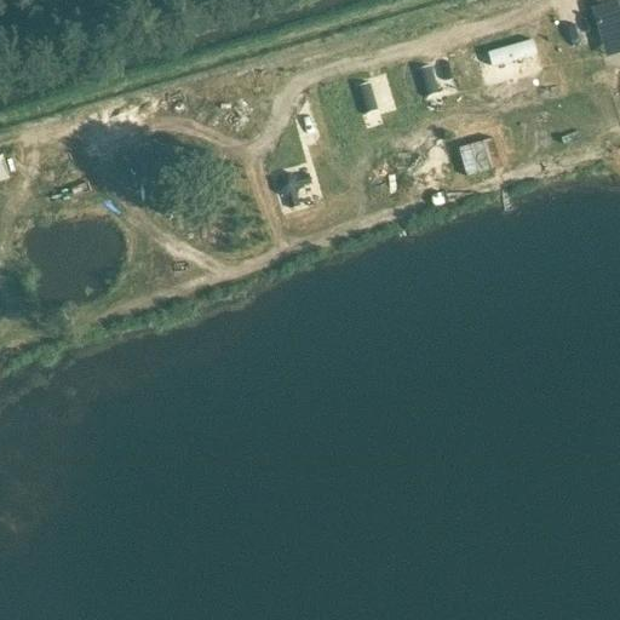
[(619,0),(595,0),(598,9),(593,10),(602,41),(619,35),(619,0)]
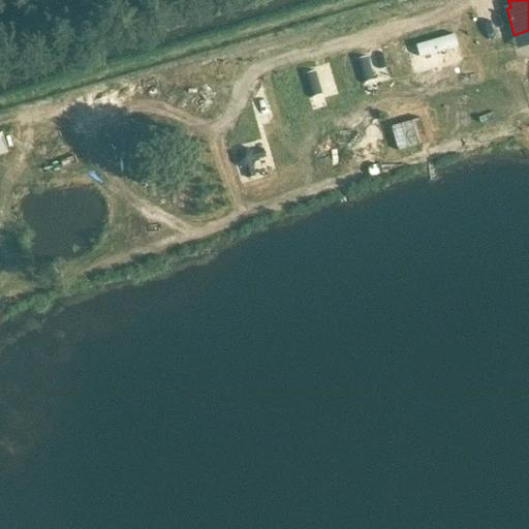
[(368,57),(355,61),(362,84),(375,81),(368,57)]
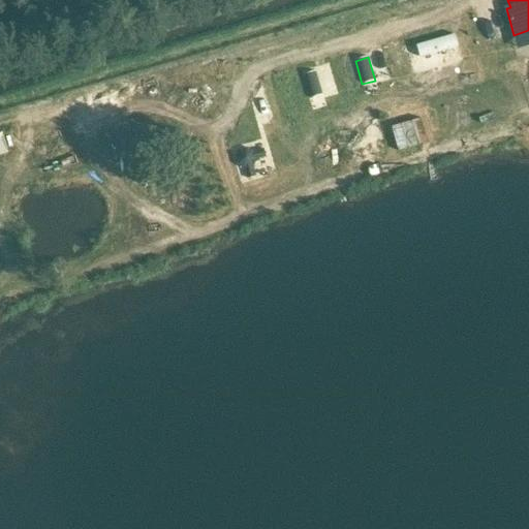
[(316,71),(303,75),(310,99),(322,95),(316,71)]
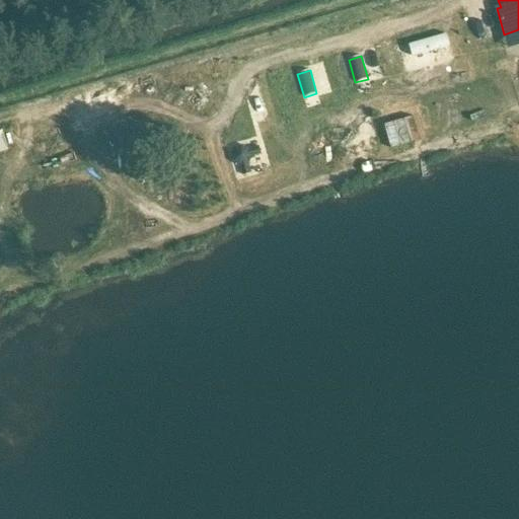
[(235,148),(232,155),(234,162),(240,166),(243,175),(251,173),(248,163),(251,158),(262,155),(258,147),(249,150),(243,146),(235,148)]
